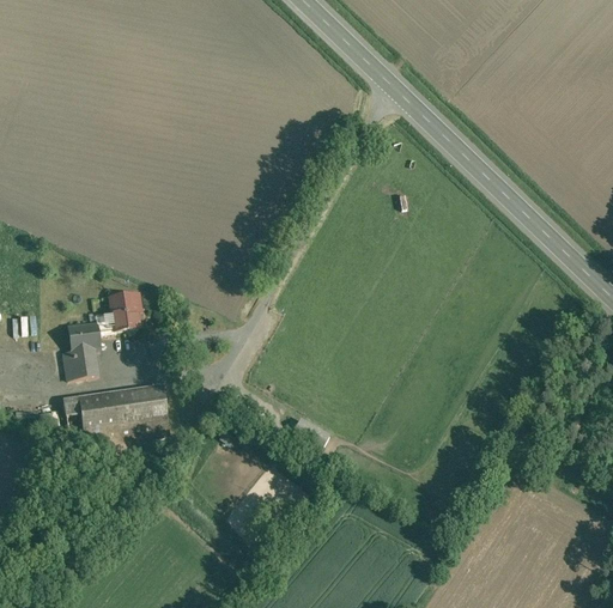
[(139,292),(110,296),(113,312),(115,328),(115,330),(139,327),(138,311),(141,310),(139,292)]
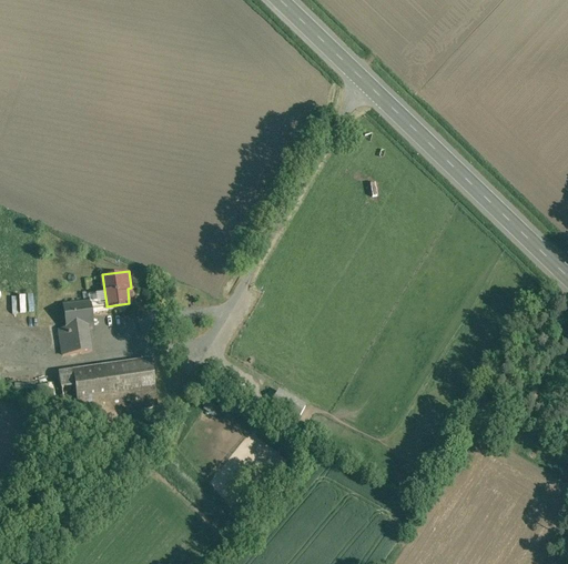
[(90,299),(91,306),(107,304),(104,290),(89,292),(90,299)]
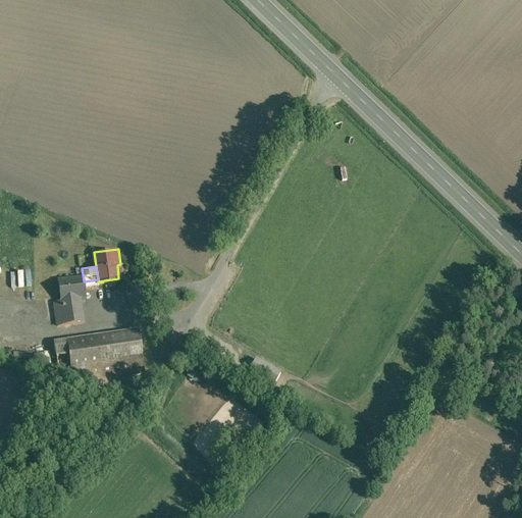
[(84,281),(83,274),(58,277),(61,299),(54,300),(57,322),(83,319),(80,298),(86,297),(84,281)]
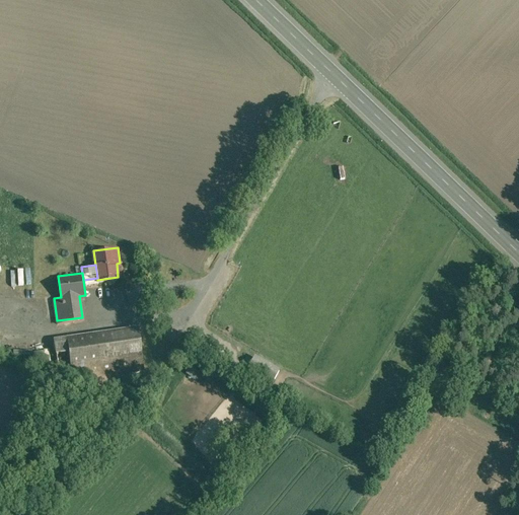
[(54,339),(59,371),(72,378),(82,377),(83,385),(130,378),(129,369),(142,367),(136,326),(54,339)]
